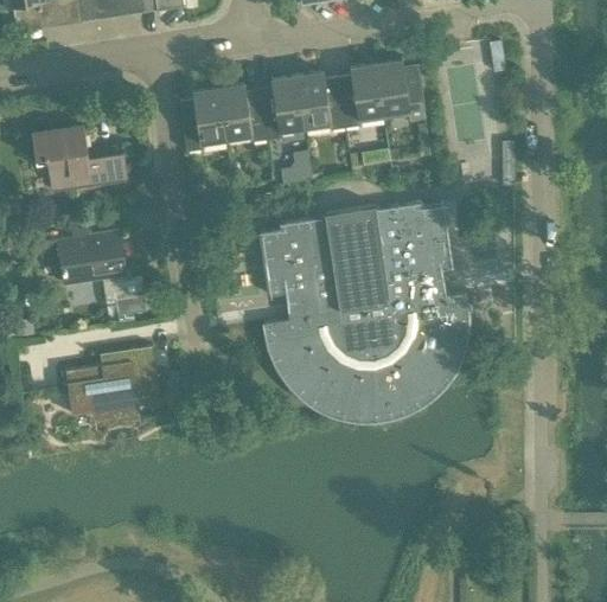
[(44,0),(2,0),(5,11),(10,10),(13,37),(43,32),(55,30),(51,1),(45,2),(44,0)]
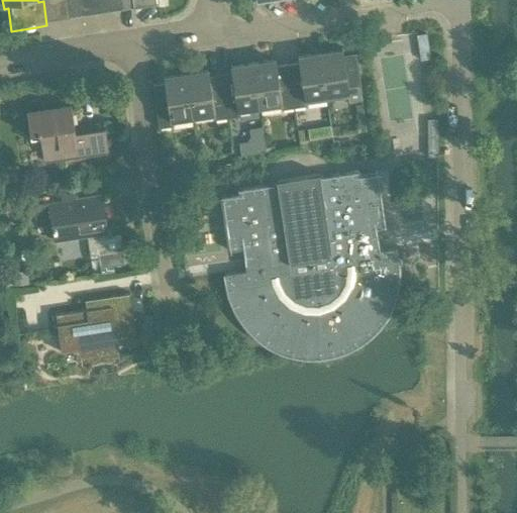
[(55,0),(53,0),(43,1),(46,25),(59,23),(55,0)]
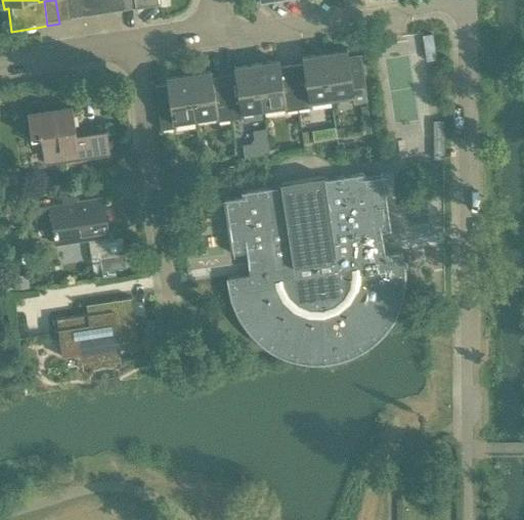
[(68,0),(55,0),(59,24),(71,23),(68,0)]
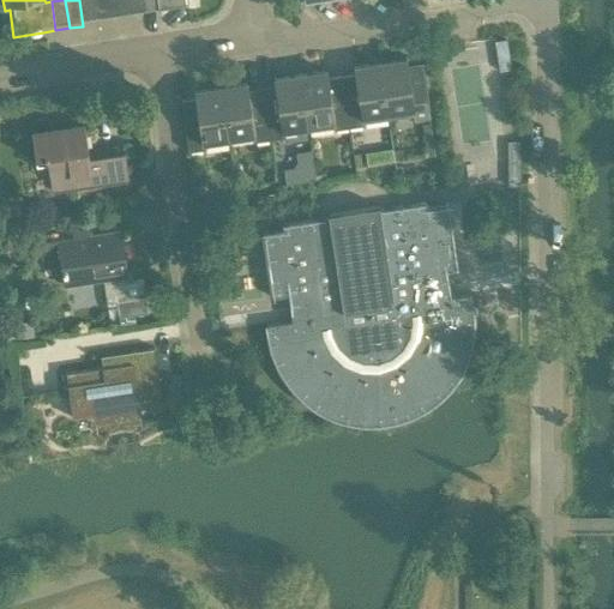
[(92,0),(79,0),(83,26),(97,24),(92,0)]
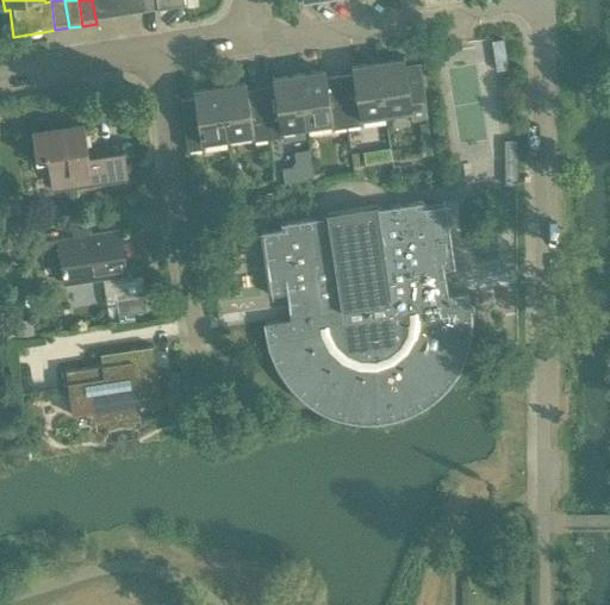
[(118,20),(113,0),(99,0),(104,23),(118,20)]
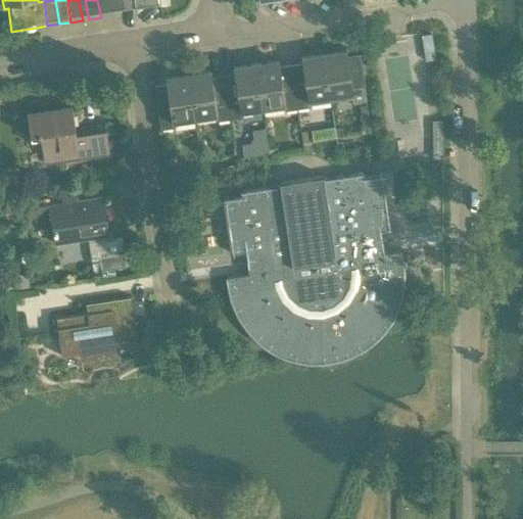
[(109,0),(97,0),(101,17),(112,15),(109,0)]
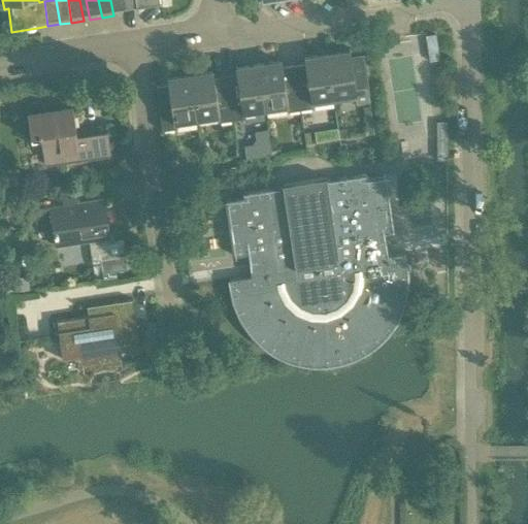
[(123,0),(110,0),(113,15),(125,14),(123,0)]
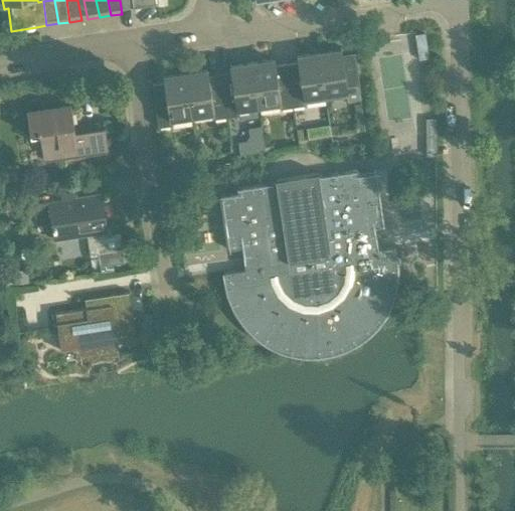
[(120,0),(122,14),(133,12),(158,9),(156,0),(120,0)]
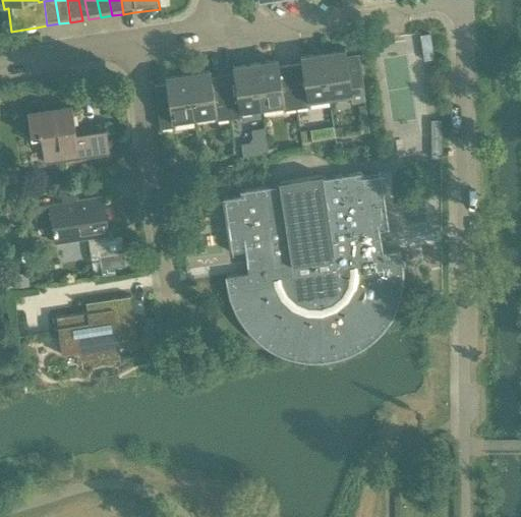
[(345,55),(323,58),(329,102),(350,99),(351,105),(364,103),(357,59),(346,61),(345,55)]
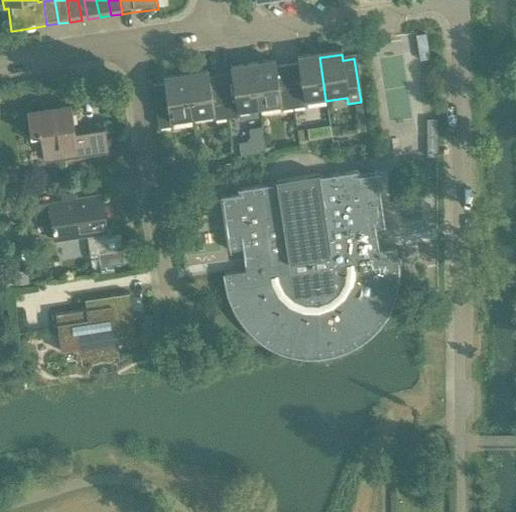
[(297,68),(286,69),(293,112),(305,110),(304,105),(326,101),(319,57),(296,60),(297,68)]
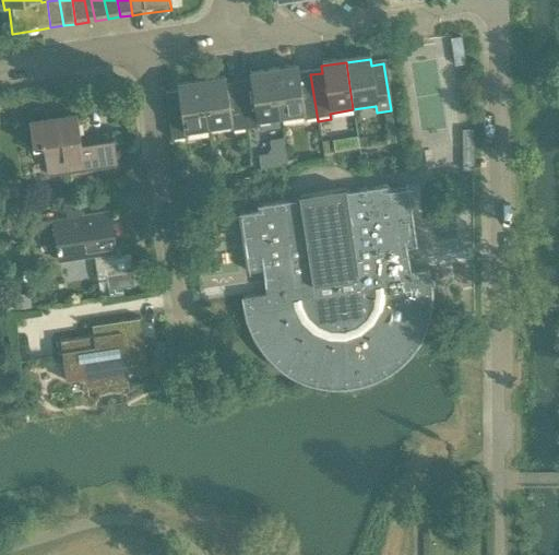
[(297,70),(273,73),(281,121),(304,117),(305,124),(318,121),(310,74),(298,77),(297,70)]
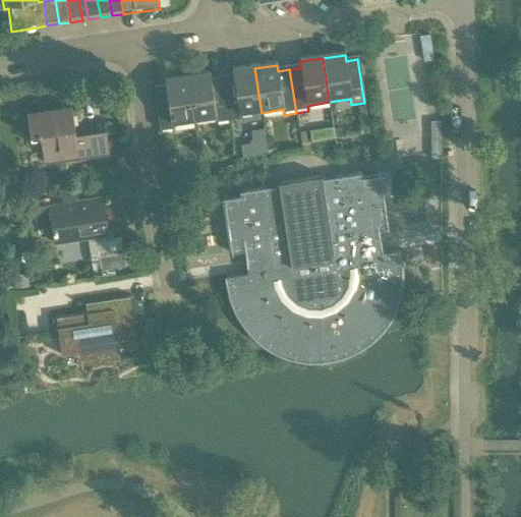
[(233,78),(222,79),(228,123),(241,121),(240,116),(262,113),(254,68),(232,71),(233,78)]
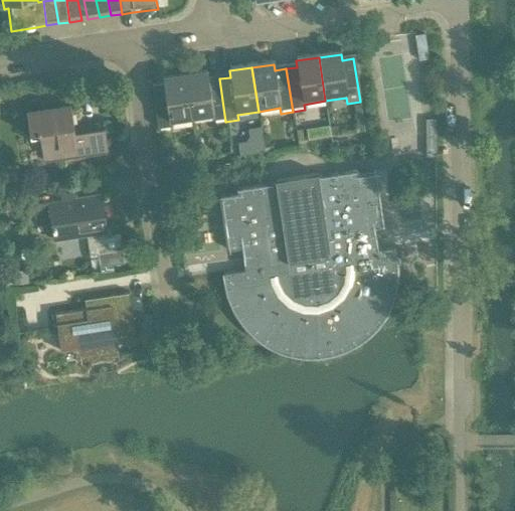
[(207,74),(185,77),(191,122),(212,118),(213,124),(225,122),(219,78),(208,80),(207,74)]
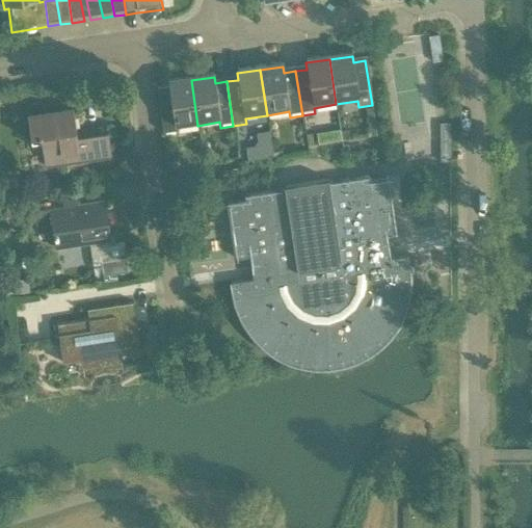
[(197,126),(191,80),(168,83),(168,90),(157,91),(163,136),(177,134),(176,129),(197,126)]
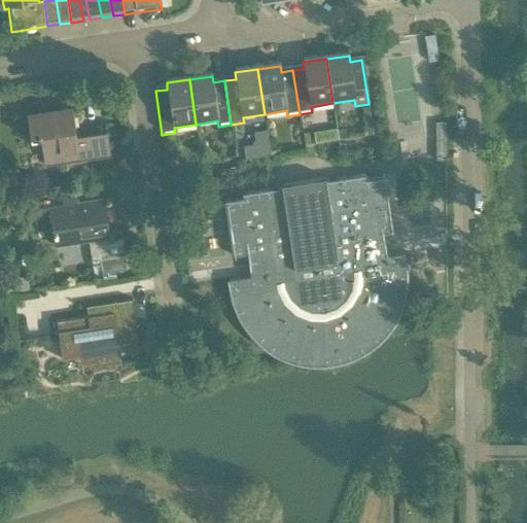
[(40,141),(44,169),(110,159),(106,131),(75,135),(72,112),(27,119),(31,142),(40,141)]
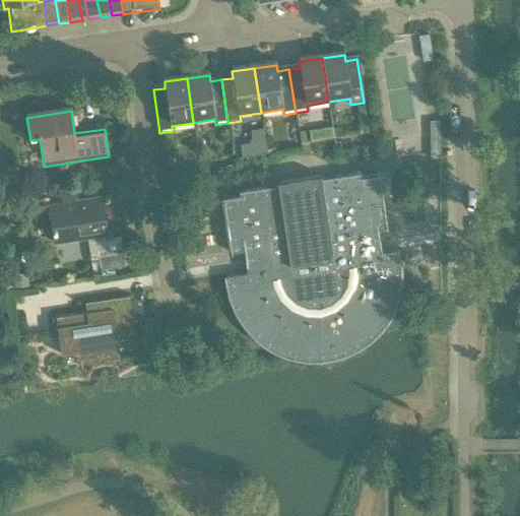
[(231,257),(248,254),(251,275),(225,279),(228,291),(229,298),(231,306),(234,313),(238,320),(242,326),(247,332),(252,338),(257,343),(263,348),(270,352),(277,356),(284,359),(291,361),(299,363),(307,364),(315,364),(322,364),(330,363),(337,361),(345,358),(352,355),(360,351),(366,346),(372,341),(377,336),(383,330),(387,324),(391,317),(394,310),(397,303),(399,296),(400,287),(401,279),(401,271),(400,264),(398,253),(378,256),(375,235),(387,233),(378,178),(362,180),(361,175),(321,181),(321,179),(277,185),(278,188),(239,194),(240,198),(222,201),(231,257)]
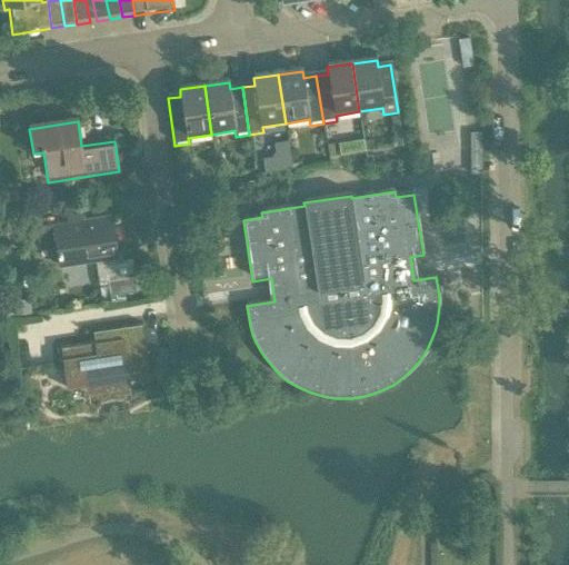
[(57,248),(60,270),(96,265),(99,286),(108,285),(110,299),(137,295),(135,280),(136,280),(133,265),(119,267),(111,220),(85,224),(83,217),(68,219),(69,226),(36,231),(39,250),(57,248)]
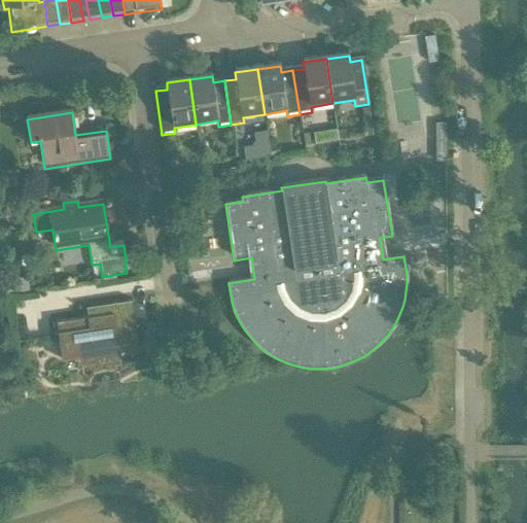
[(113,316),(57,324),(62,363),(120,354),(119,349),(137,346),(138,352),(140,352),(133,303),(111,307),(113,316)]
